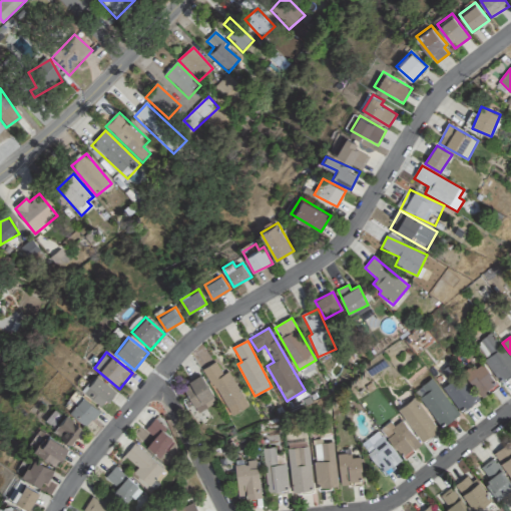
[(499,387),(483,363),(466,374),(482,399),(499,387)]
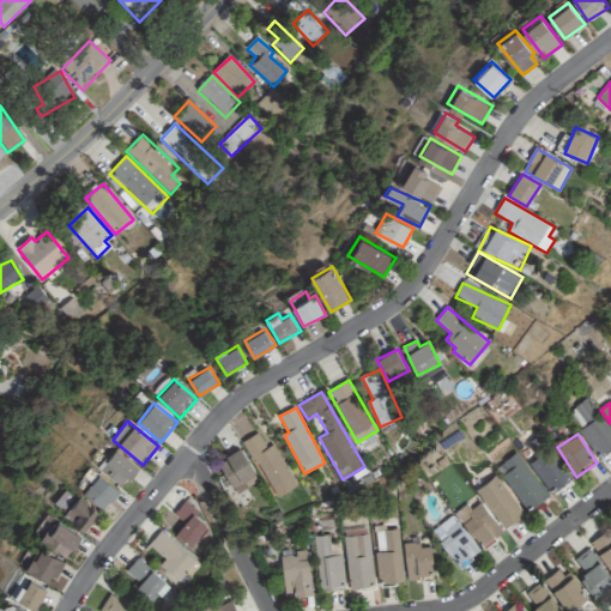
[(277,445),(267,449),(260,435),(246,441),(273,498),(297,488),(277,445)]
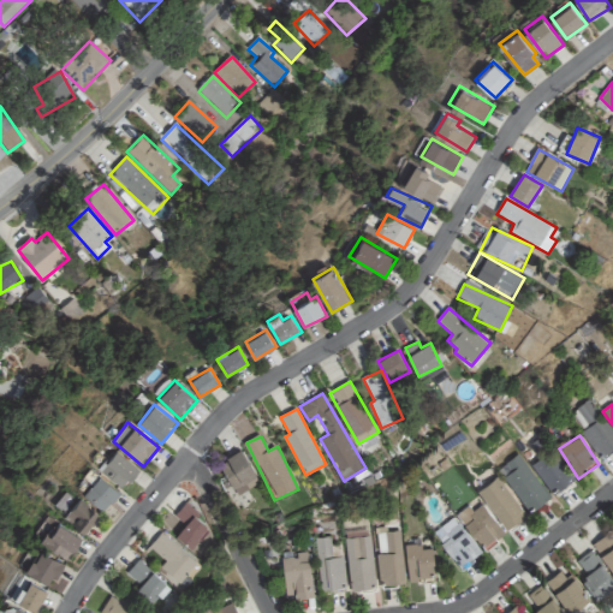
[(533,466),(555,497),(575,481),(543,439),(533,447),(541,459),(533,466)]
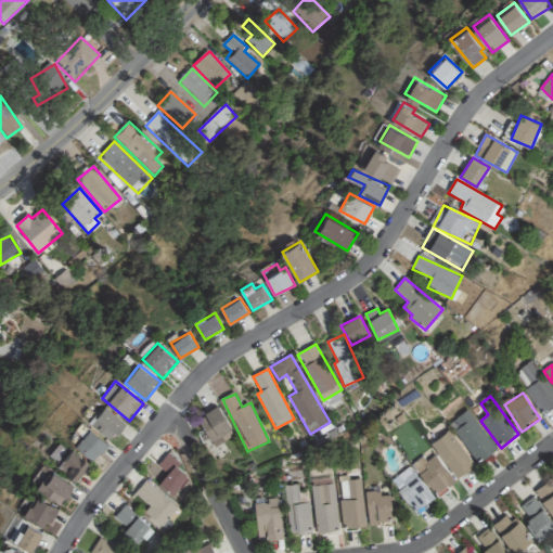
[(113,440),(127,422),(104,406),(90,424),(113,440)]
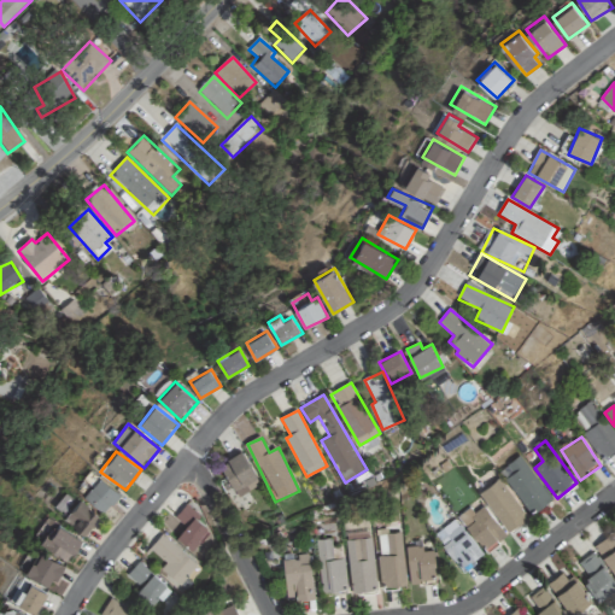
[(236,498),(259,488),(245,454),(222,463),(236,498)]
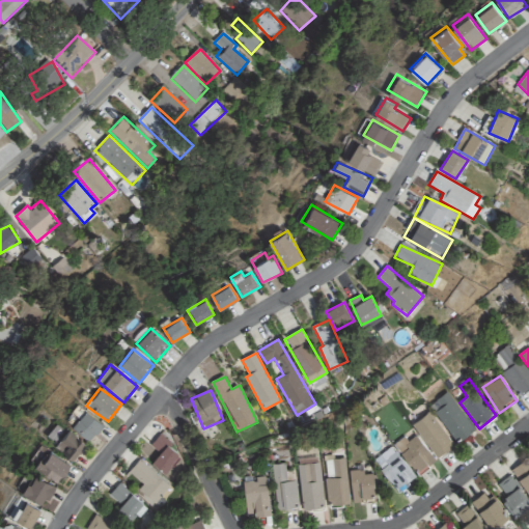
[(430,407),(458,444),(476,430),(448,393),(430,407)]
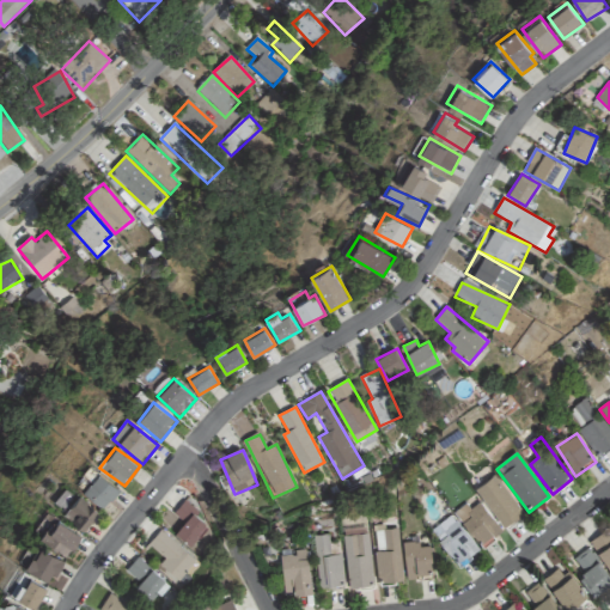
[(103,510),(121,492),(102,473),(84,492),(103,510)]
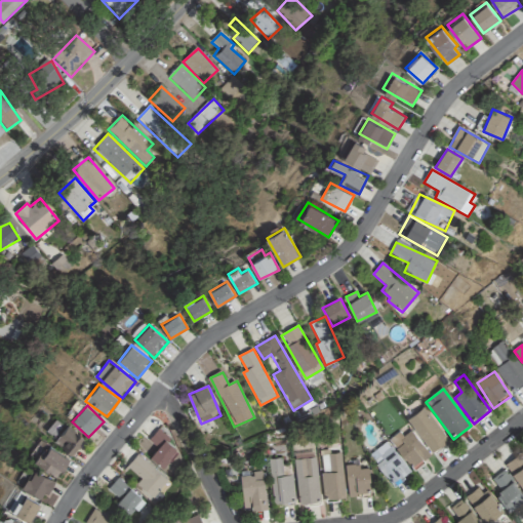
[(409,418),(431,454),(449,443),(428,407),(409,418)]
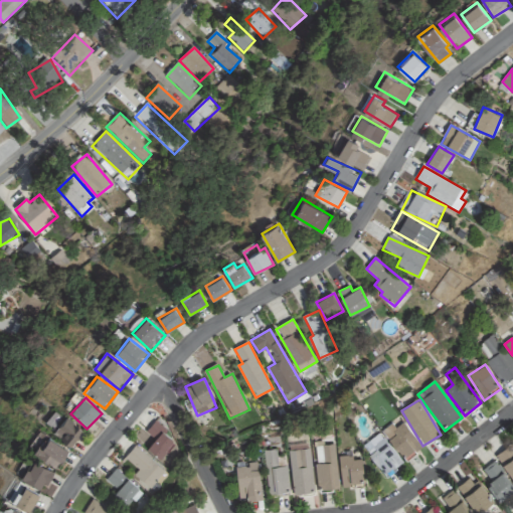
[(55,435),(73,446),(83,428),(65,417),(55,435)]
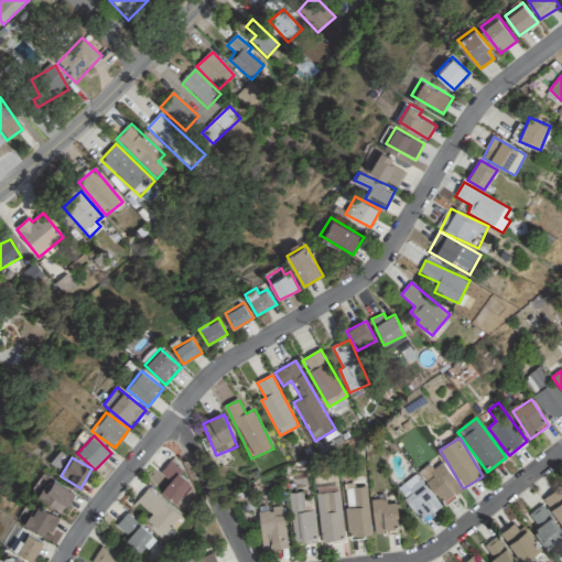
[(434,471),(430,465),(419,473),(446,505),(464,489),(442,463),(434,471)]
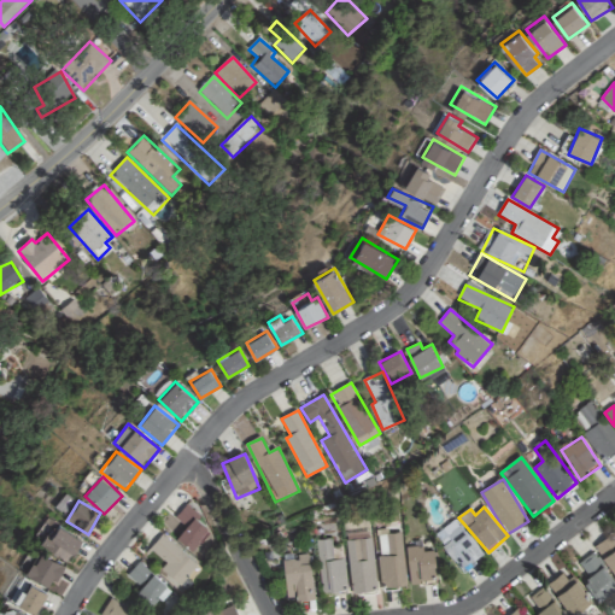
[(212,529),(186,508),(176,520),(187,528),(177,539),(194,552),(212,529)]
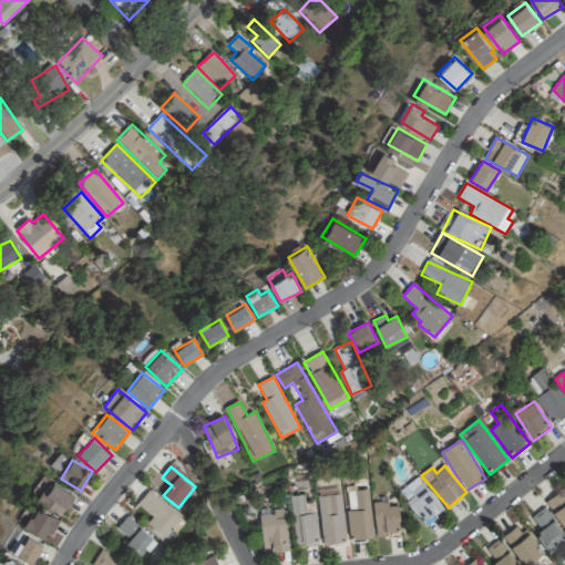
[(424,526),(444,513),(421,478),(401,490),(424,526)]
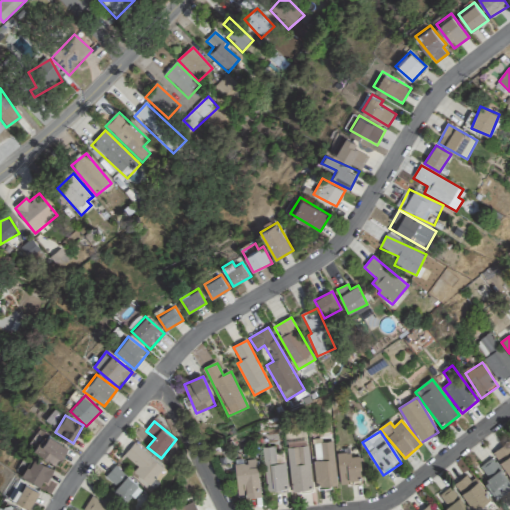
[(68,448),(48,433),(35,450),(56,465),(68,448)]
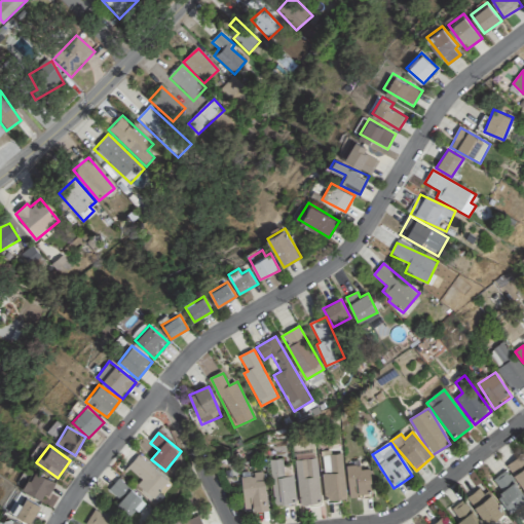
[(343,454),(333,455),(332,451),(322,452),(327,501),(347,499),(343,454)]
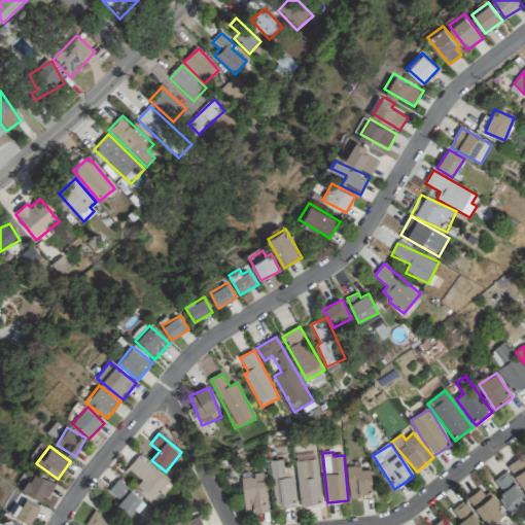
[(509,466),(524,488),(524,454),(509,466)]
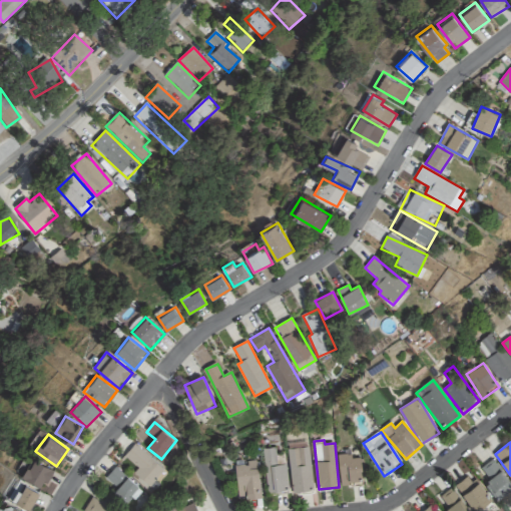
[(138,469),(134,474),(150,487),(165,470),(136,444),(124,457),(138,469)]
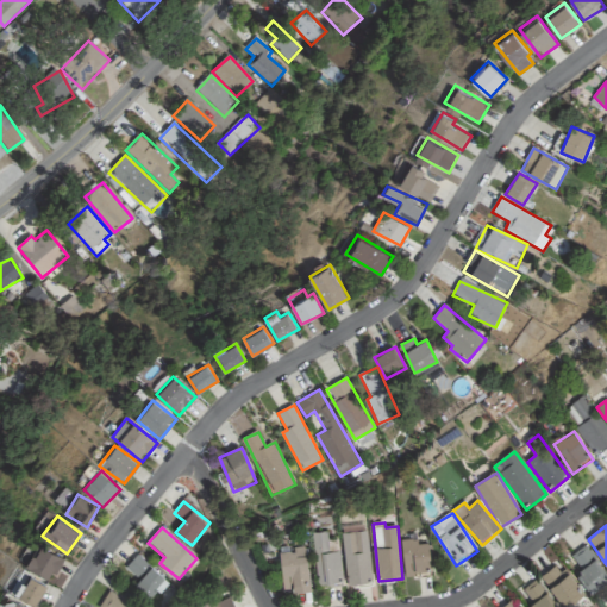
[(370,531),(344,533),(348,584),(373,583),(370,531)]
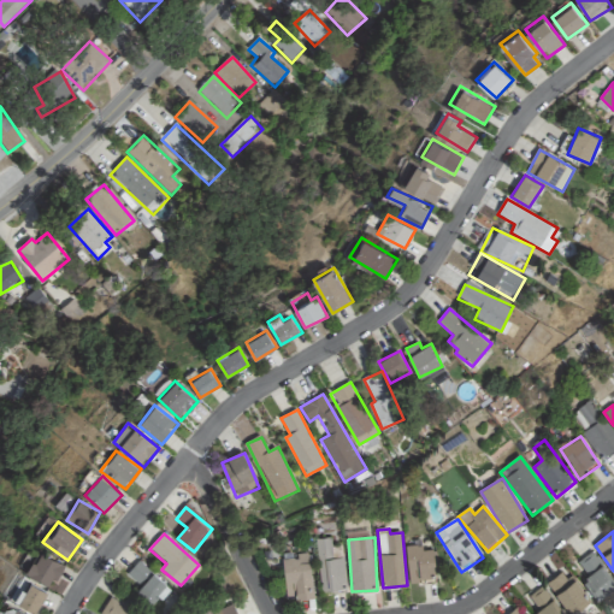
[(319,539),(320,594),(347,592),(346,547),(332,548),(332,538),(319,539)]
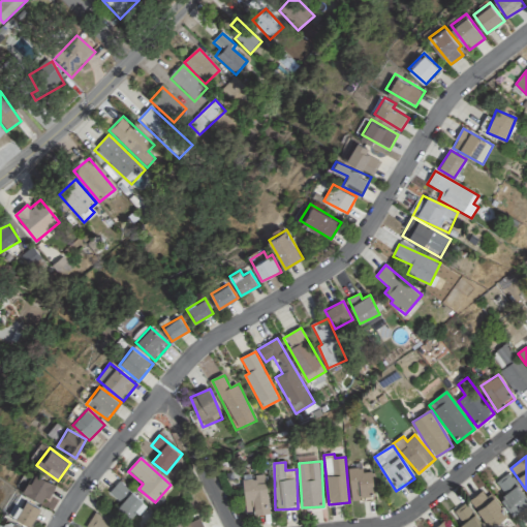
[(349,470),(351,502),(375,501),(373,469),(349,470)]
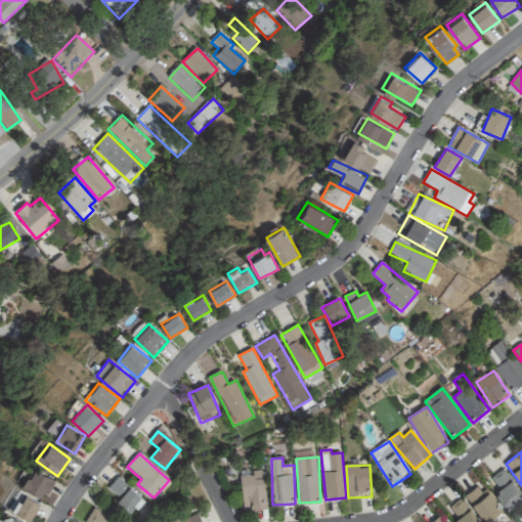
[(55,480),(35,467),(23,486),(44,499),(55,480)]
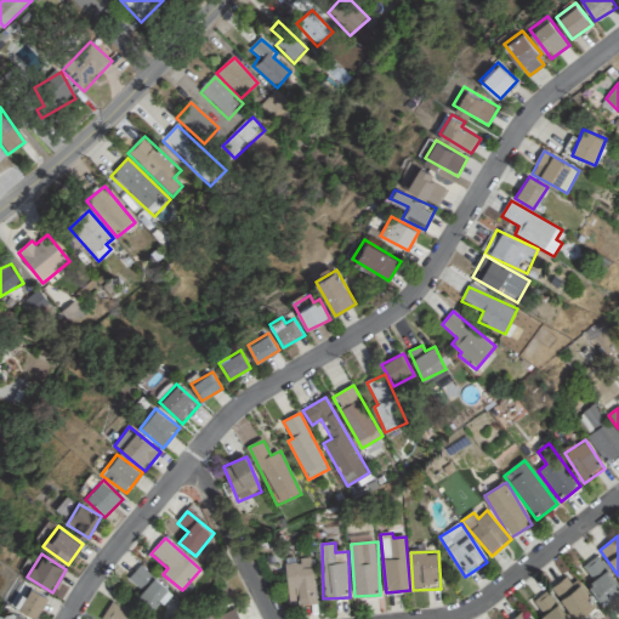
[(588,585),(605,606),(618,594),(618,581),(597,556),(584,568),(594,580),(588,585)]
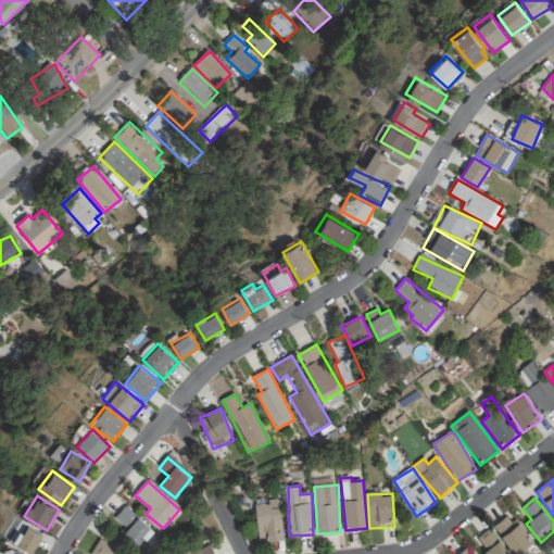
[(279,501),(254,505),(261,542),(285,539),(279,501)]
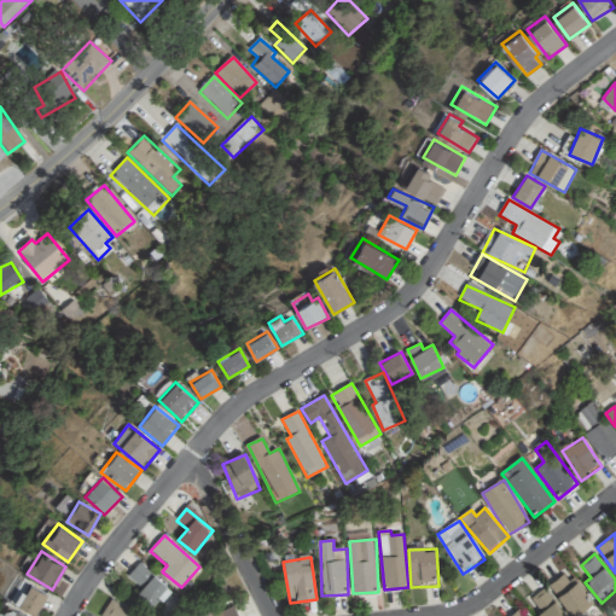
[(127,579),(157,606),(172,591),(141,563),(127,579)]
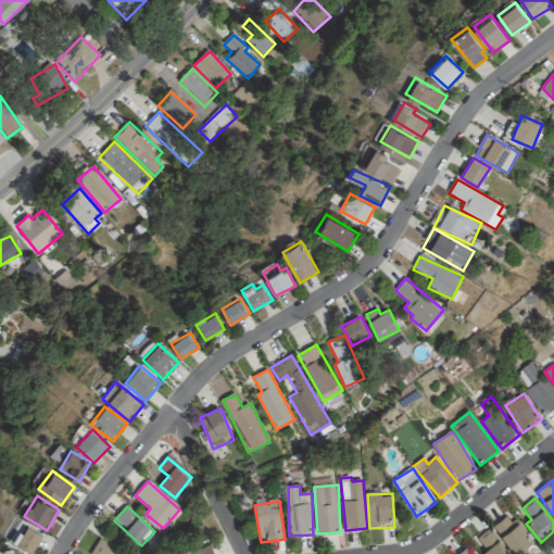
[(494,526),(514,553),(516,553),(532,542),(511,514),(494,526)]
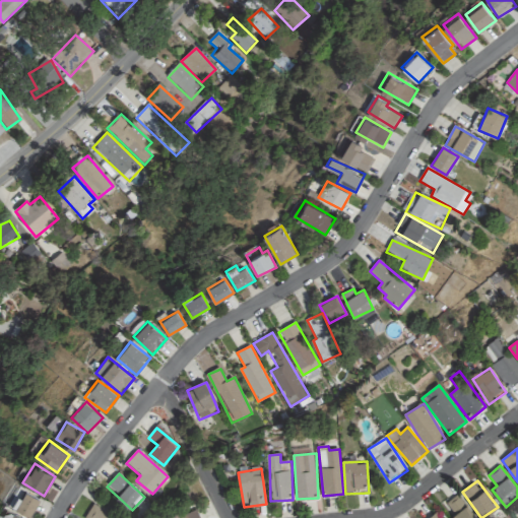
[(41,499),(20,488),(10,506),(31,516),(41,499)]
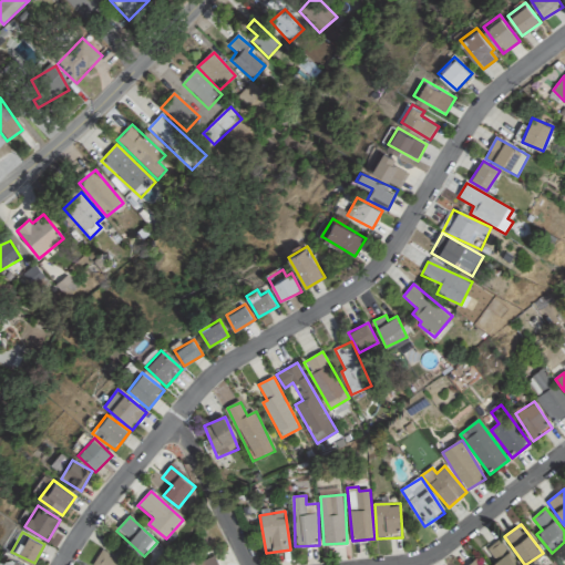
[(519,564),(504,538),(489,547),(496,562),(493,564),(519,564)]
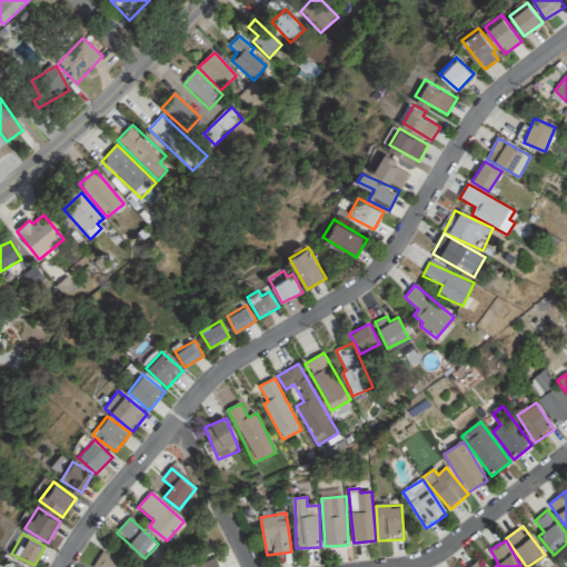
[(129,566),(103,551),(95,566),(129,566)]
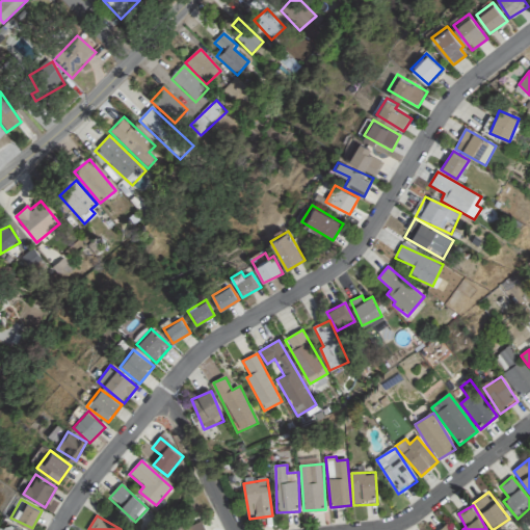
[(24,529),(4,518),(0,525),(0,529),(24,529)]
